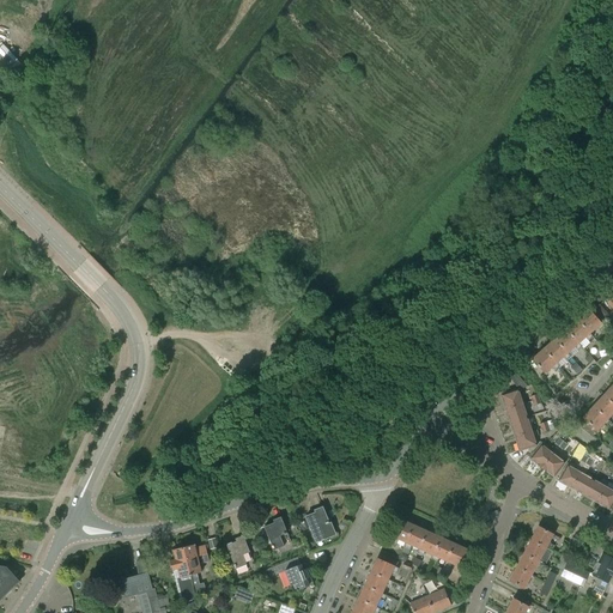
[(588,309),(577,319),(589,334),(596,328),(599,332),(604,327),(588,309)]
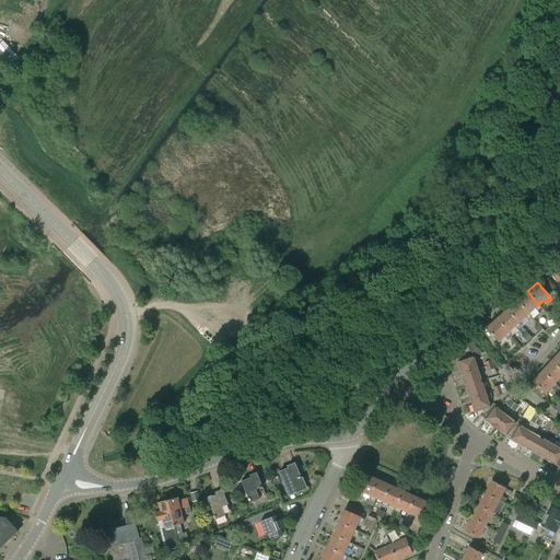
[(538,305),(527,291),(516,301),(528,314),(535,308),(537,312),(541,307),(538,305)]
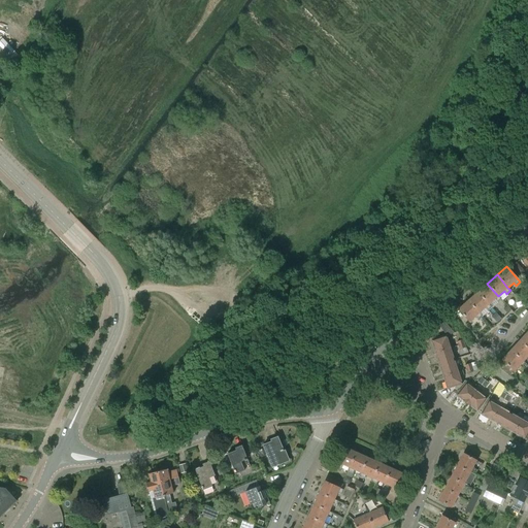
[(501,299),(487,284),(477,292),(489,304),(494,299),(497,302),(501,299)]
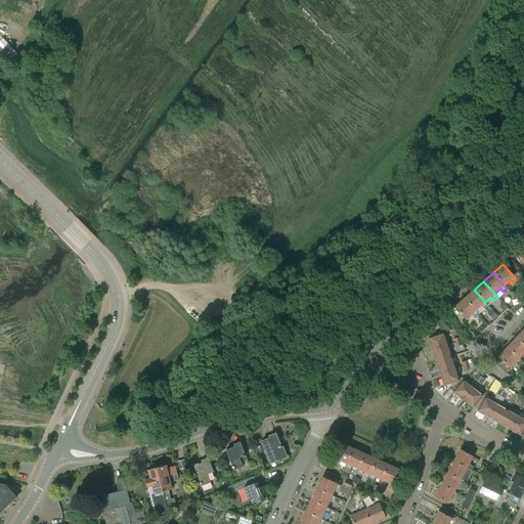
[(483,308),(483,309),(484,309),(488,306),(485,302),(474,290),(465,298),(476,310),(481,306),(483,308)]
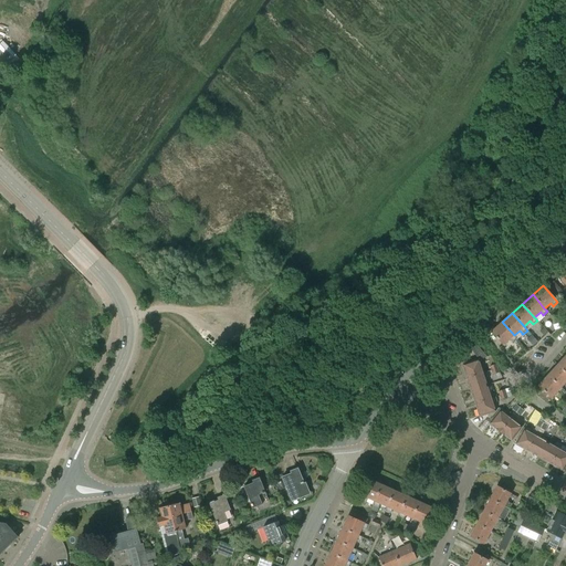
[(514,335),(502,322),(491,332),(503,345),(510,339),(512,343),(516,338),(514,335)]
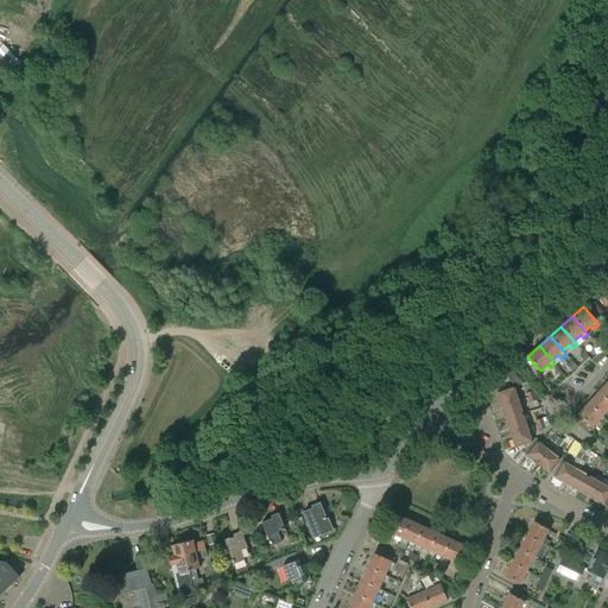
[(569,361),(567,365),(572,371),(577,367),(571,360),(569,361)]
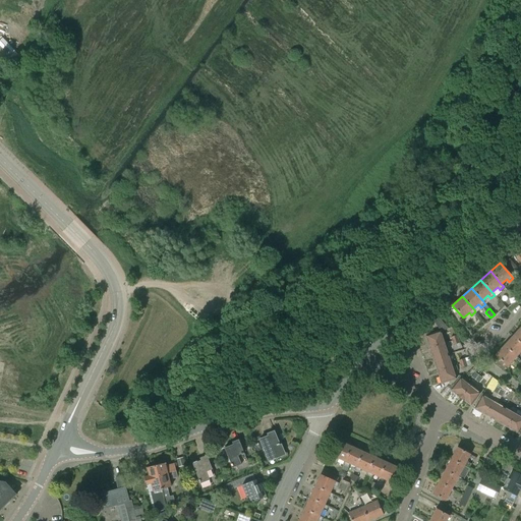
[(425,336),(429,348),(444,343),(441,331),(425,336)]
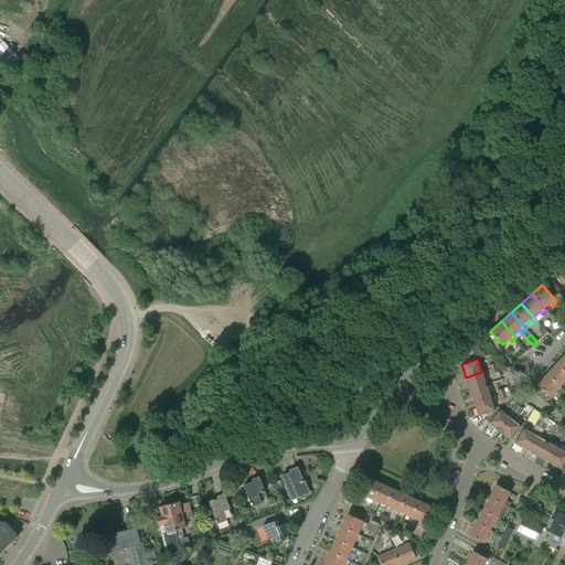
[(564,372),(556,364),(546,374),(560,386),(564,381),(564,372)]
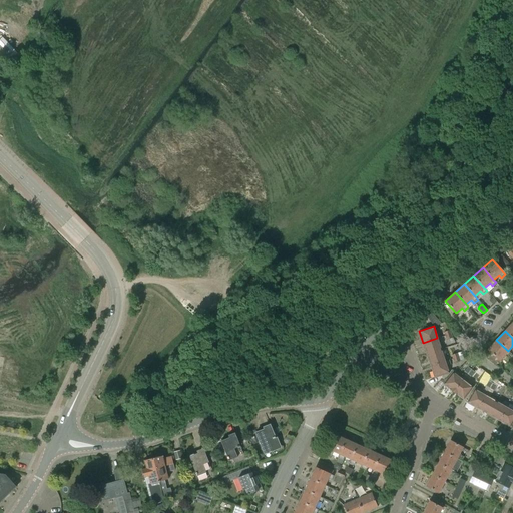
[(423,343),(427,354),(441,349),(437,338),(423,343)]
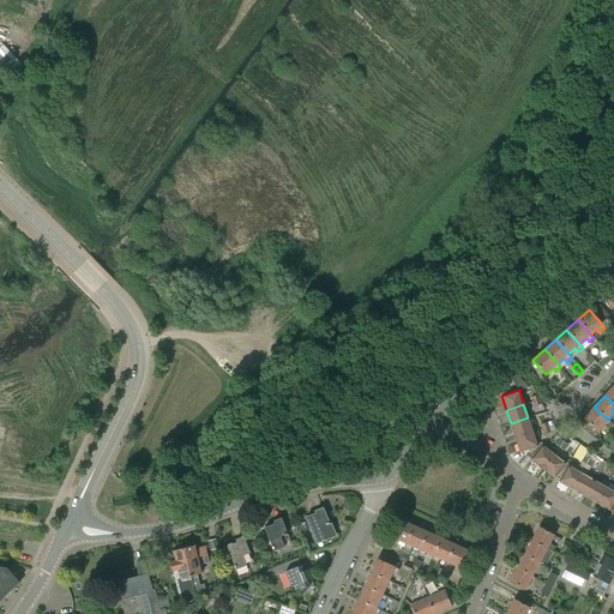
[(608,420),(594,407),(583,419),(589,423),(597,432),(605,425),(608,428),(612,423),(608,420)]
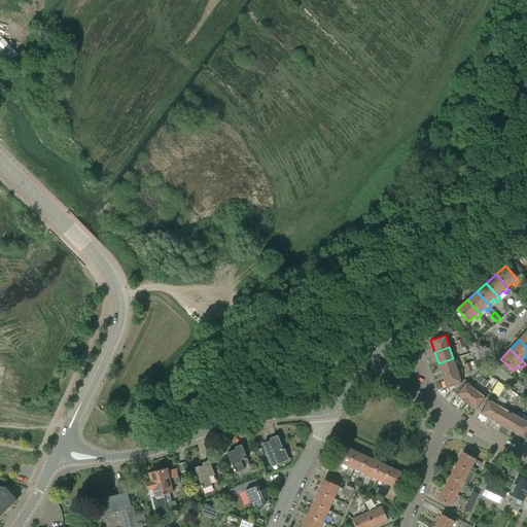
[(438,363),(443,376),(457,371),(453,358),(438,363)]
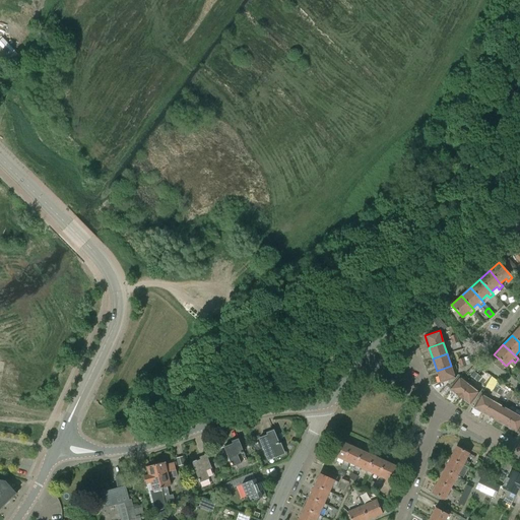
[(495,362),(503,369),(506,366),(499,359),(495,362)]
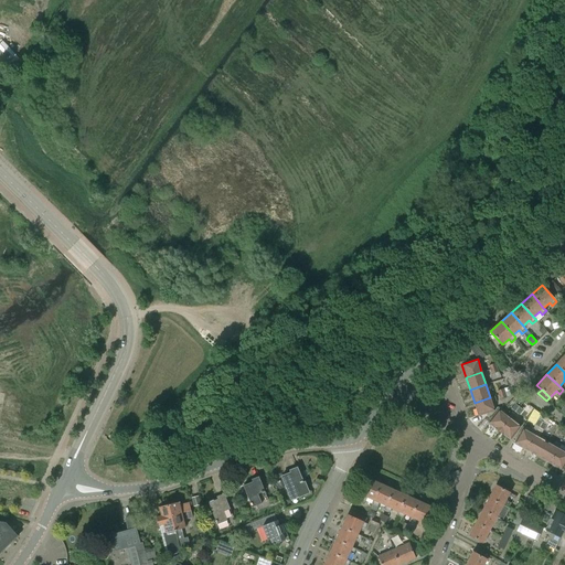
[(490,397),(475,403),(479,415),(494,411),(490,397)]
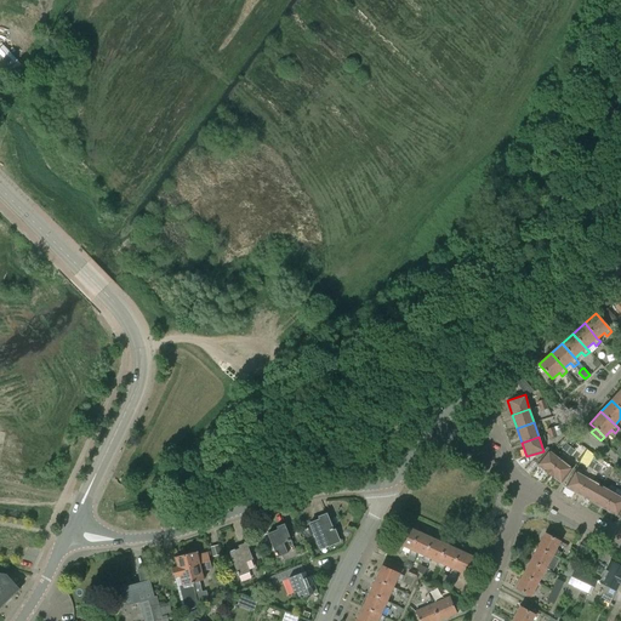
[(586,449),(579,461),(587,466),(594,454),(586,449)]
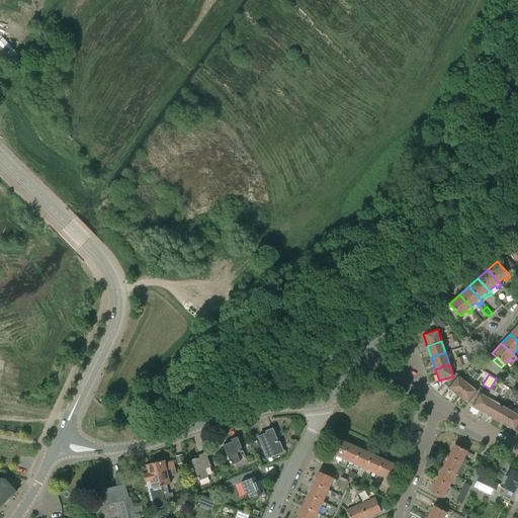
[(454,393),(458,396),(467,383),(457,375),(448,386),(454,392),(454,393)]
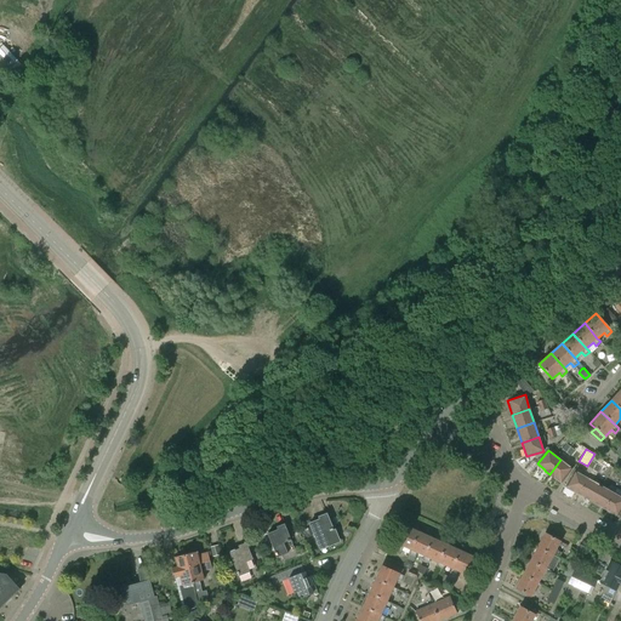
[(560,460),(550,474),(553,478),(554,477),(562,483),(571,469),(560,460)]
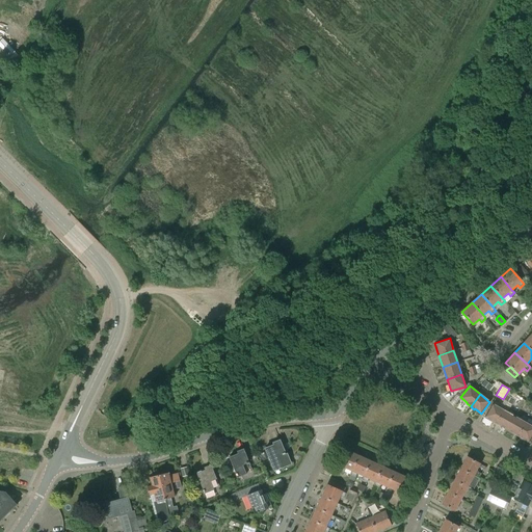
[(485,417),(496,423),(504,409),(493,403),(485,417)]
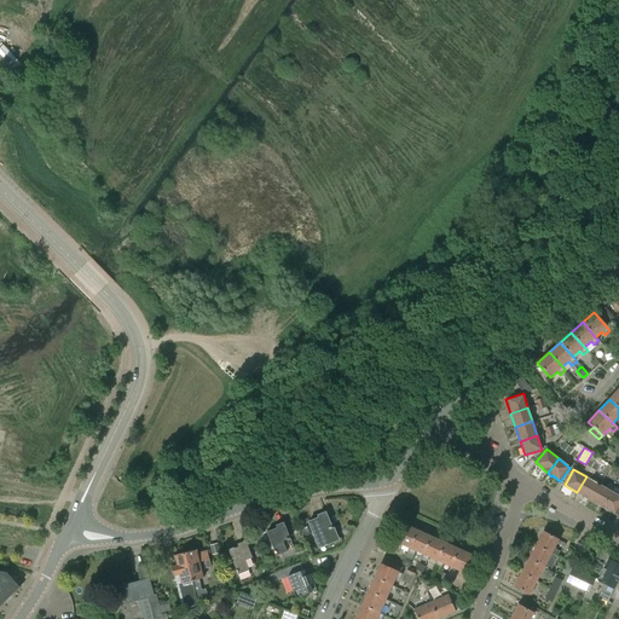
[(577,492),(590,499),(600,484),(586,476),(577,492)]
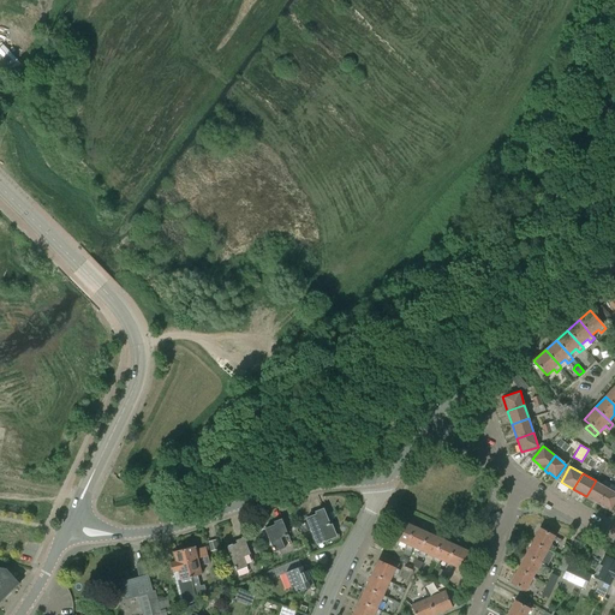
[(586,496),(599,505),(608,488),(596,481),(586,496)]
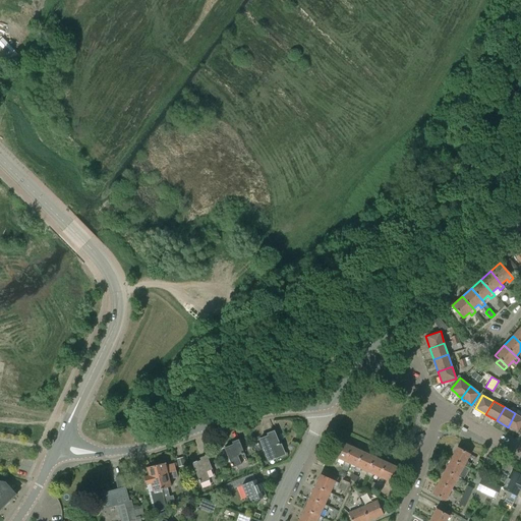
[(520,416),(515,413),(508,427),(518,433),(520,427),(520,416)]
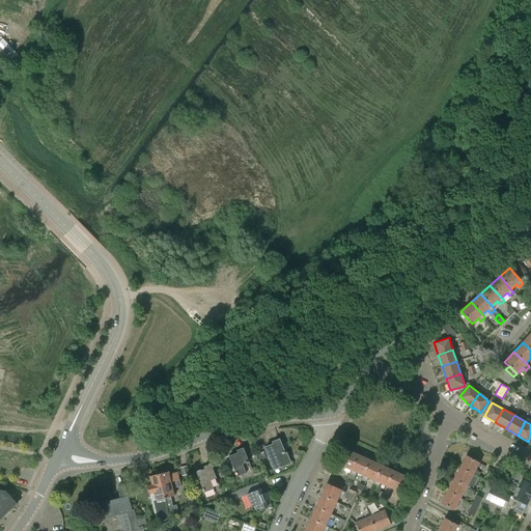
[(273,444),(264,448),(275,472),(290,466),(280,442),(279,442),(279,440),(273,442),(273,444)]
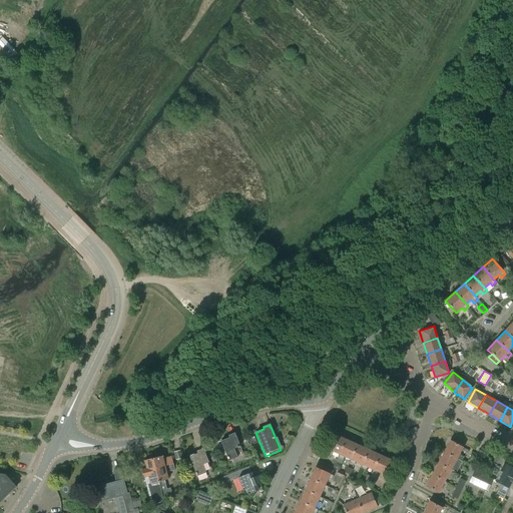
[(230,465),(245,459),(233,428),(232,428),(234,433),(228,435),(229,438),(221,441),(230,465)]
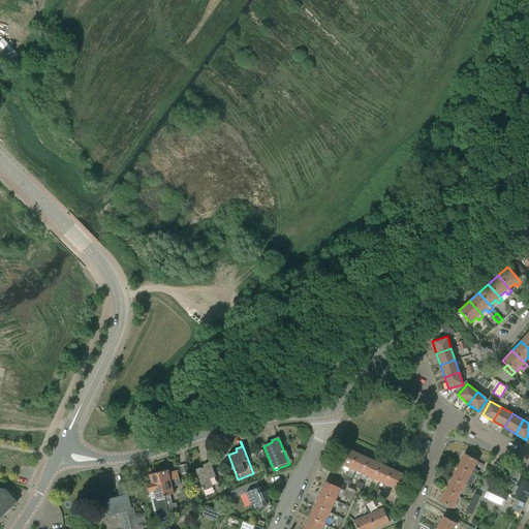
[(350,468),(356,453),(345,447),(337,467),(342,469),(343,466),(350,468)]
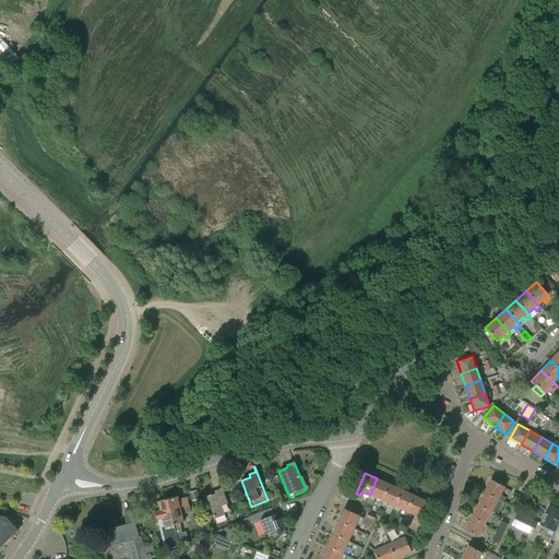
[(376,498),(382,501),(390,485),(377,478),(370,495),(368,499),(373,501),(376,498)]
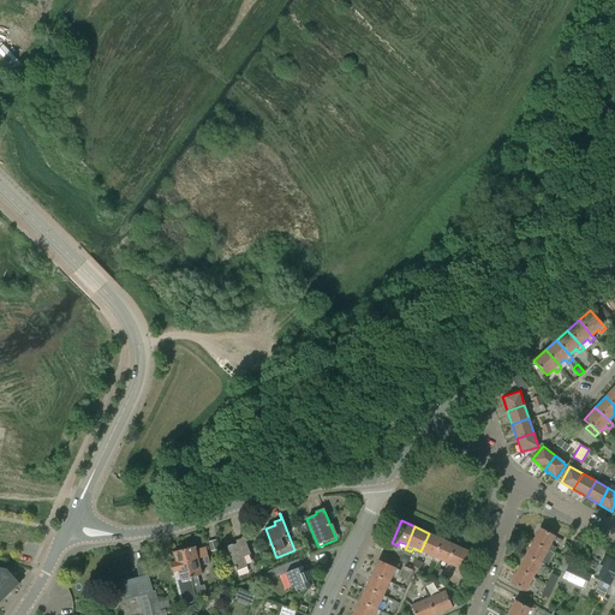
[(539,529),(532,542),(548,550),(555,537),(539,529)]
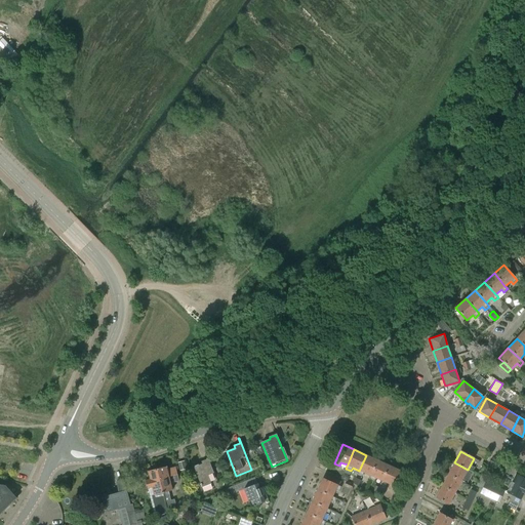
[(377,460),(366,455),(359,471),(358,474),(363,476),(364,473),(371,476),(377,460)]
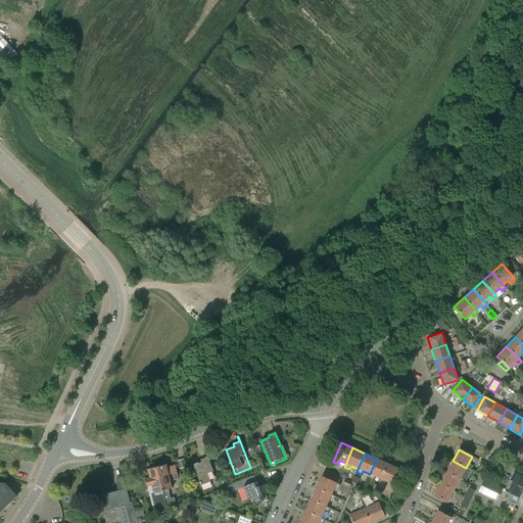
[(217,480),(207,457),(200,460),(201,462),(193,466),(201,486),(217,480)]
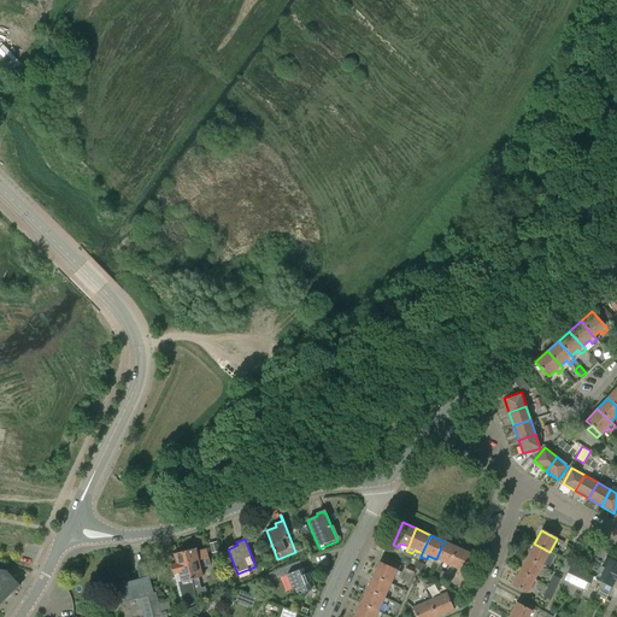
[(450,565),(458,547),(444,541),(436,559),(434,563),(440,565),(441,562),(450,565)]
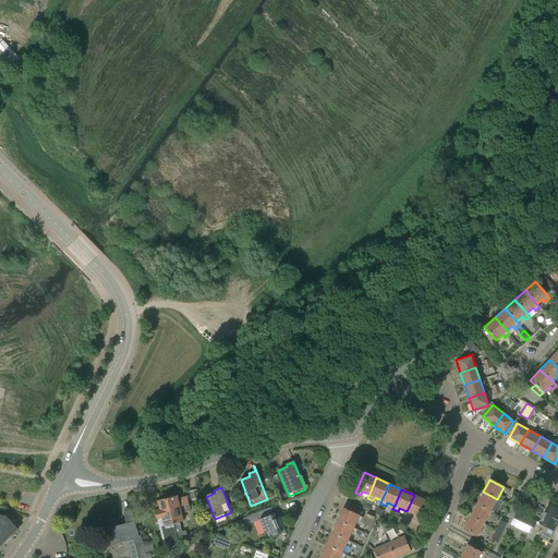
[(483,492),(476,504),(490,511),(496,514),(502,502),(497,499),(483,492)]
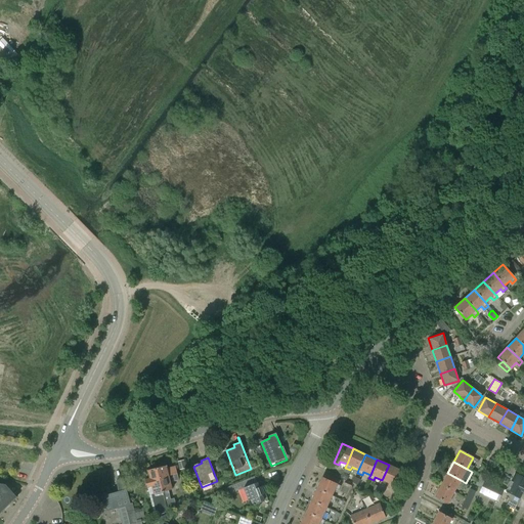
[(382,480),(380,483),(384,485),(385,485),(387,482),(393,485),(400,470),(389,465),(382,480)]
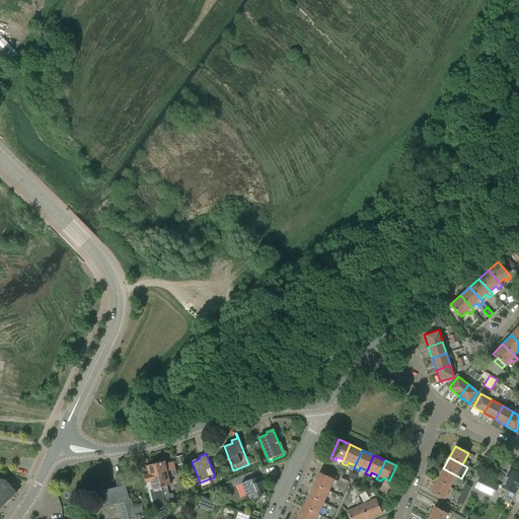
[(165,461),(156,463),(158,473),(157,473),(164,502),(173,499),(172,494),(169,495),(166,486),(171,485),(171,484),(170,484),(169,477),(177,475),(176,471),(173,472),(171,462),(165,464),(165,462),(165,461)]
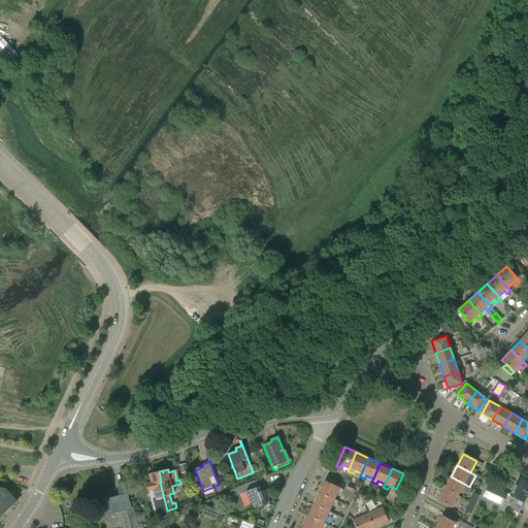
[(487,470),(483,479),(490,482),(493,473),(487,470)]
